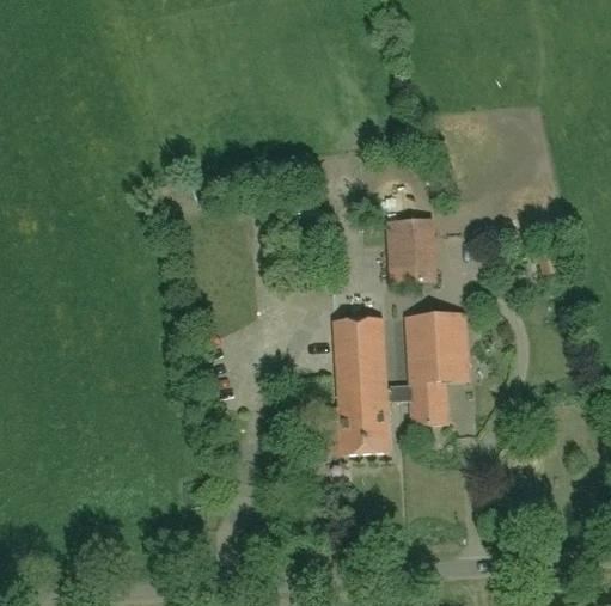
[(295,167),(286,169),(286,178),(297,178),(295,167)]
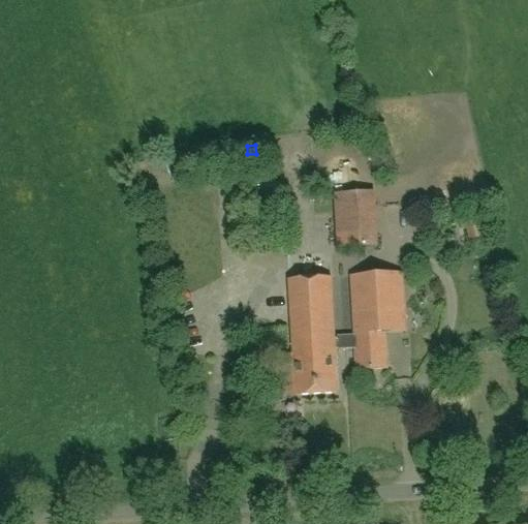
[(265,178),(280,179),(281,164),(266,164),(265,178)]
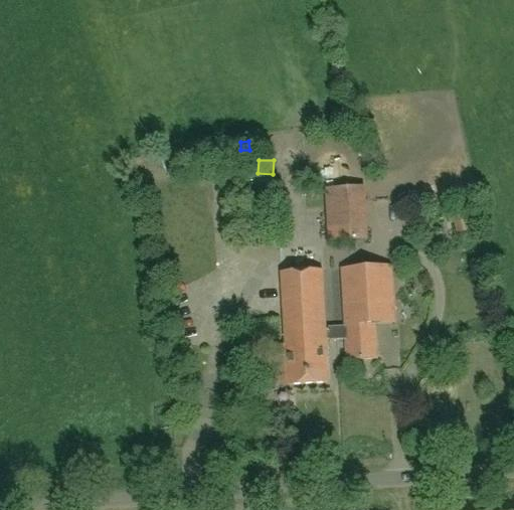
[(375,223),(376,194),(331,193),(331,222),(375,223)]
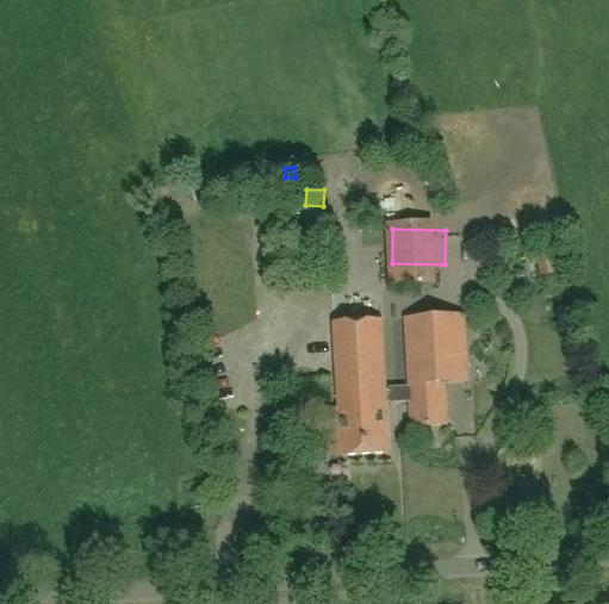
[(408,380),(396,380),(397,398),(409,397),(410,421),(445,419),(442,365),(466,363),(464,311),(405,313),(408,380)]
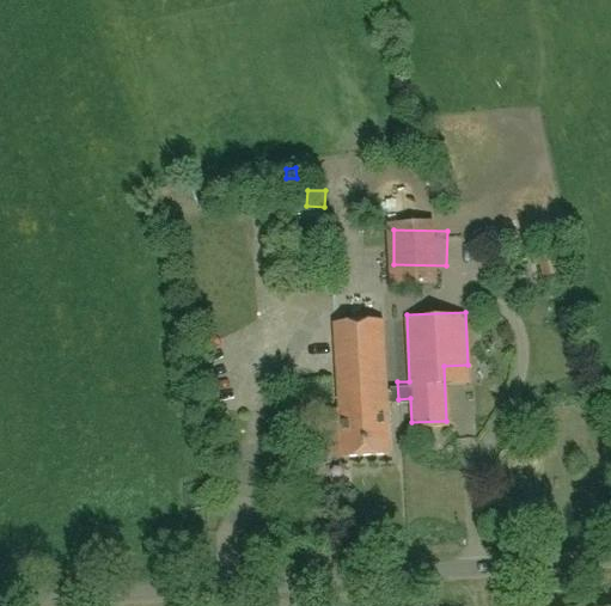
[(386,383),(383,317),(333,319),(340,451),(389,448),(386,399),(398,399),(397,381),(386,383)]
